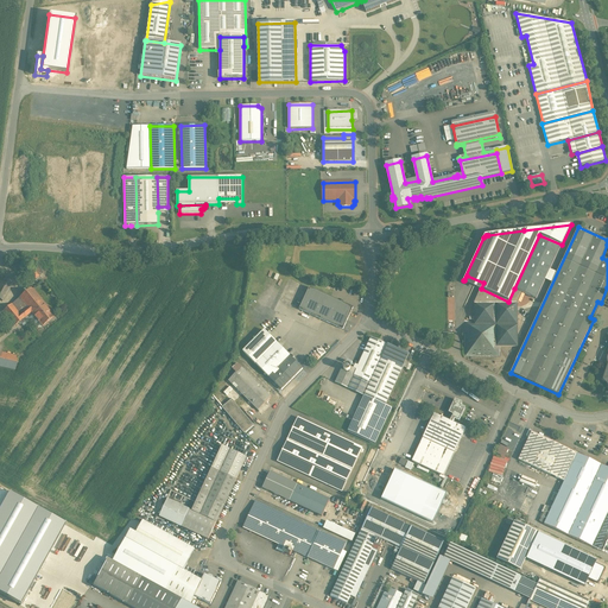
[(539,235),(514,289),(523,293),(536,299),(562,245),(539,235)]
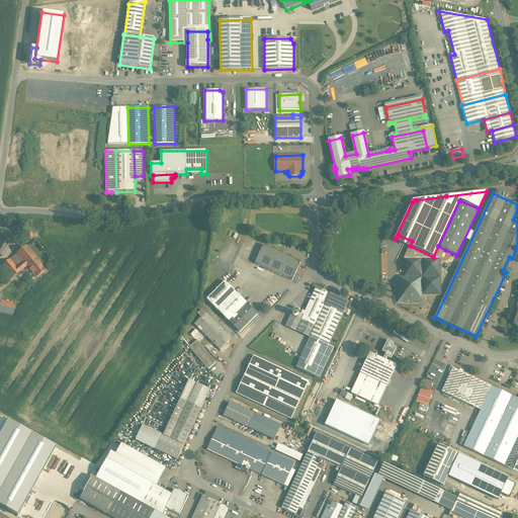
[(31,234),(26,227),(23,230),(28,236),(31,234)]
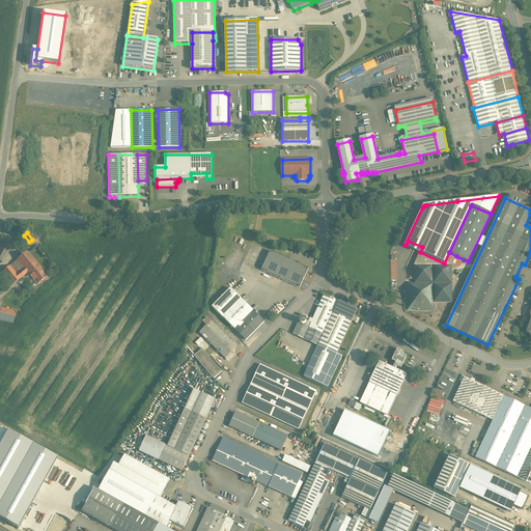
[(2,242),(0,245),(0,261),(2,263),(11,247),(2,242)]
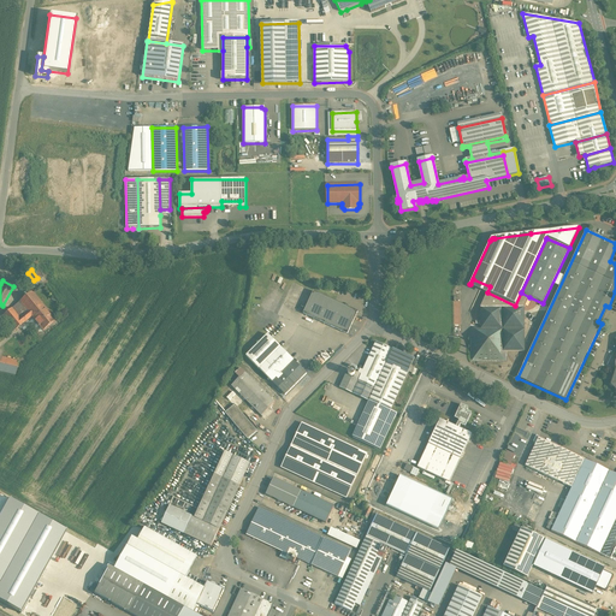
[(304,313),(348,332),(357,312),(314,291),(304,313)]
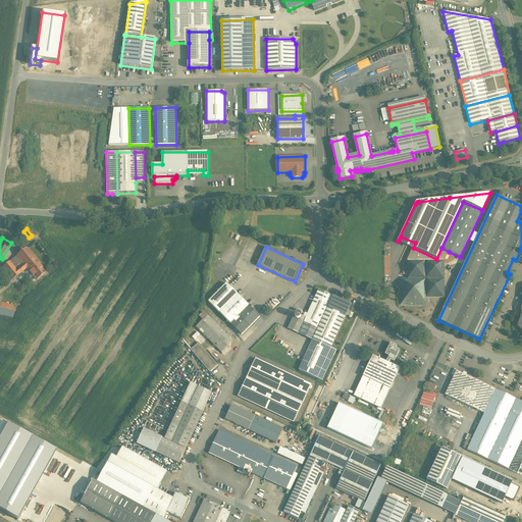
[(27,248),(16,255),(23,263),(24,266),(35,258),(27,248)]
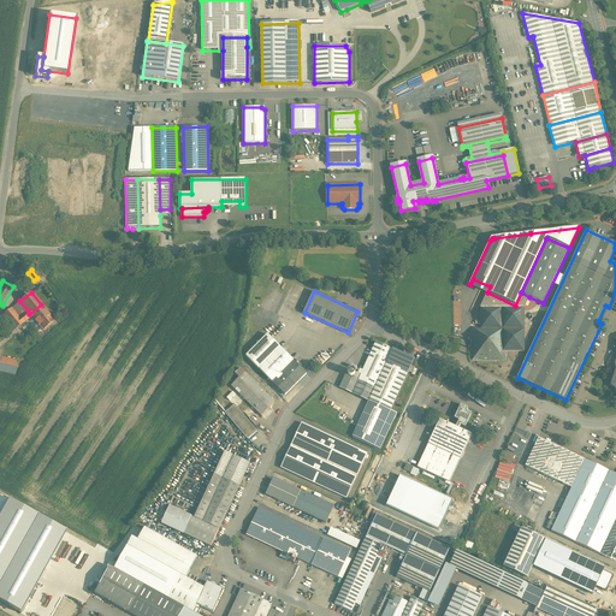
[(529,297),(521,292),(515,306),(487,292),(480,307),(502,307),(525,307),(529,297)]
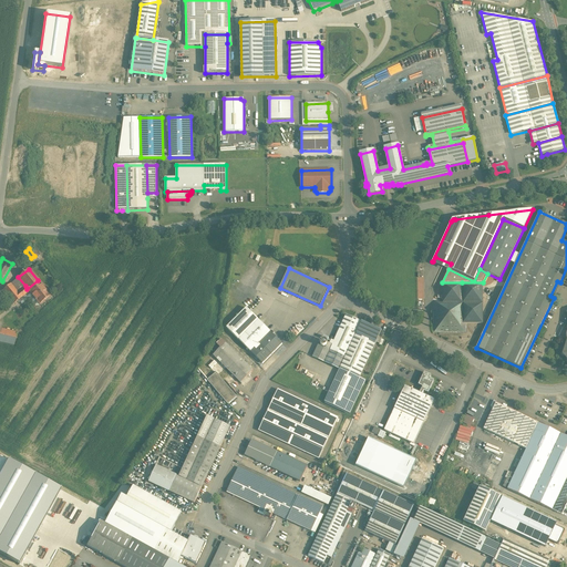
[(50,296),(38,280),(27,289),(29,291),(40,305),(50,296)]
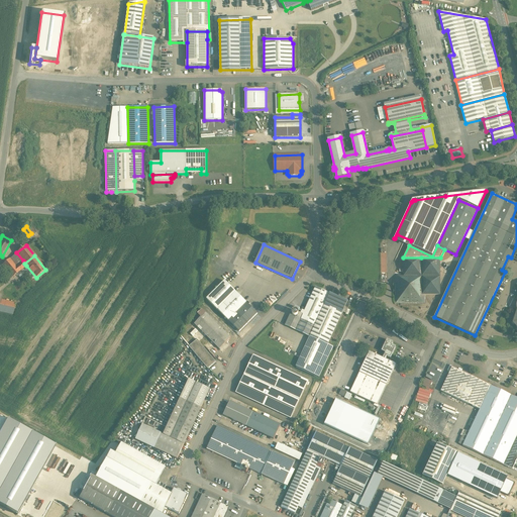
[(421,257),(403,257),(403,275),(403,277),(421,277),(421,257)]
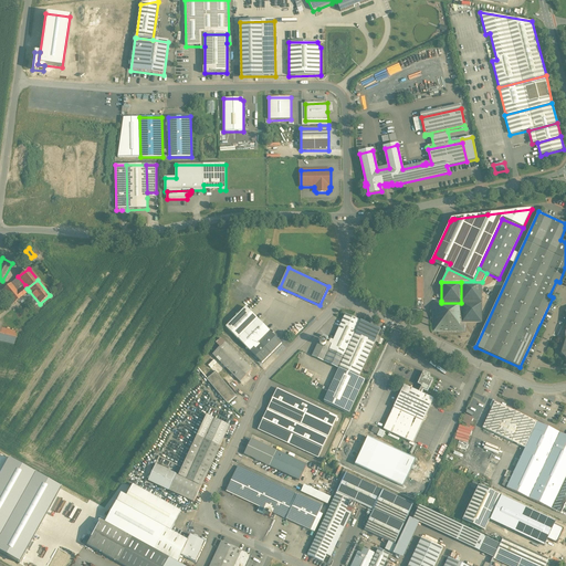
[(482,282),(461,282),(461,303),(482,303),(482,282)]
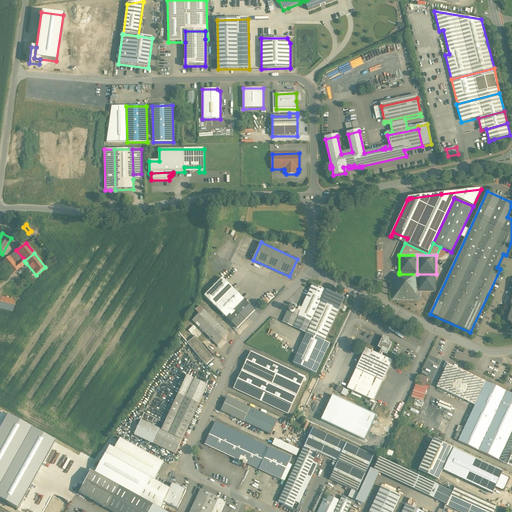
[(16,264),(10,256),(1,263),(11,275),(26,263),(24,261),(23,258),(16,264)]
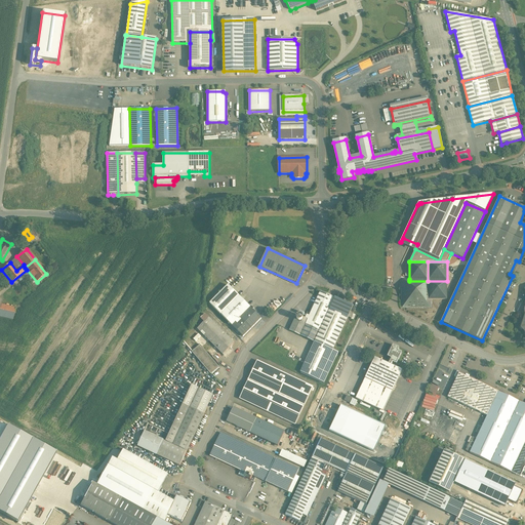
[(428,281),(409,281),(409,279),(402,279),(403,307),(430,307),(430,303),(432,303),(432,300),(431,300),(431,299),(428,299),(428,281)]
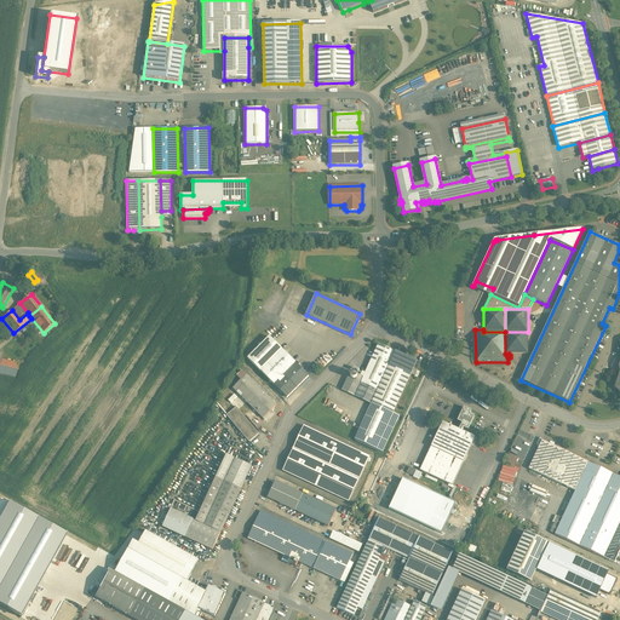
[(528,332),(505,332),(505,354),(509,354),(528,354),(528,332)]
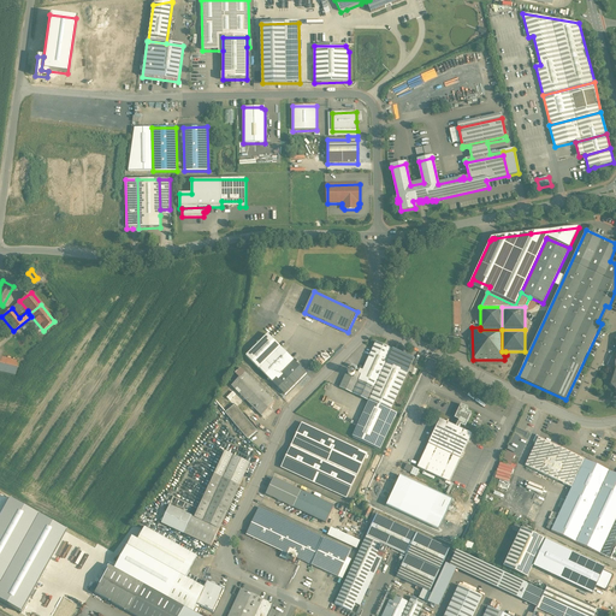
[(247,356),(259,369),(280,348),(268,335),(247,356)]
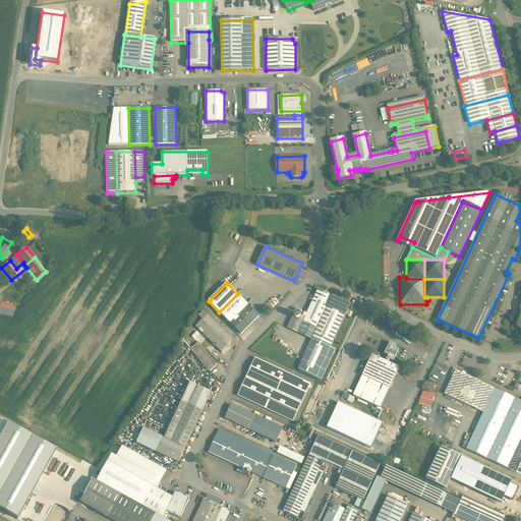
[(305,316),(302,322),(316,329),(328,306),(332,296),(317,289),(305,316)]
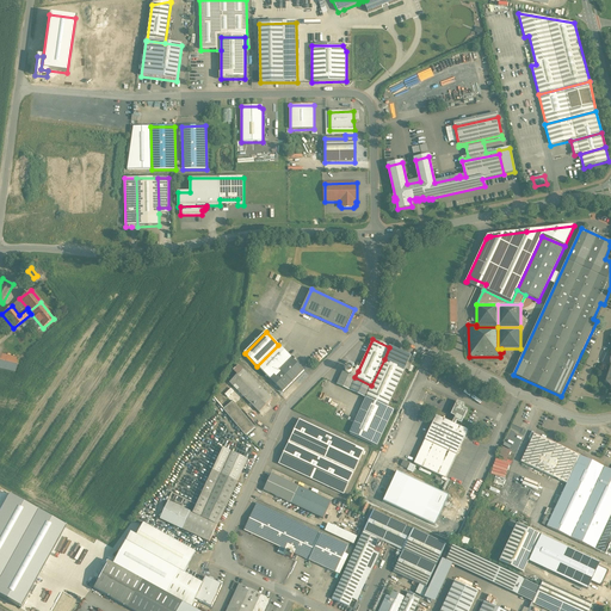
[(278,345),(257,366),(270,380),(291,358),(278,345)]
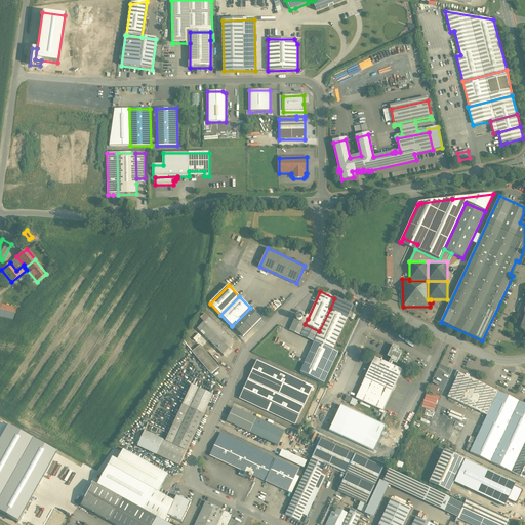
[(353,307),(334,298),(330,309),(348,317),(351,312),(353,307)]
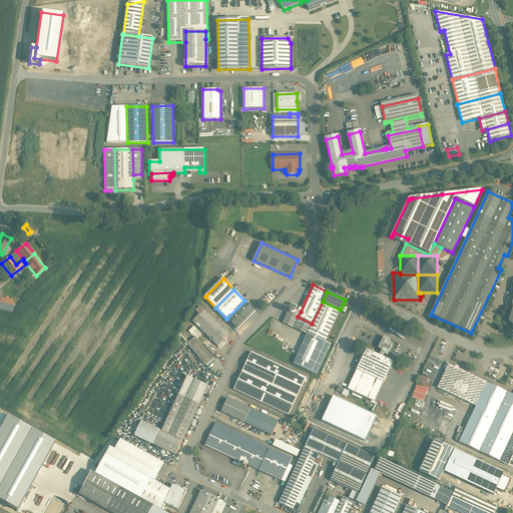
[(16,302),(0,298),(0,309),(13,313),(16,302)]
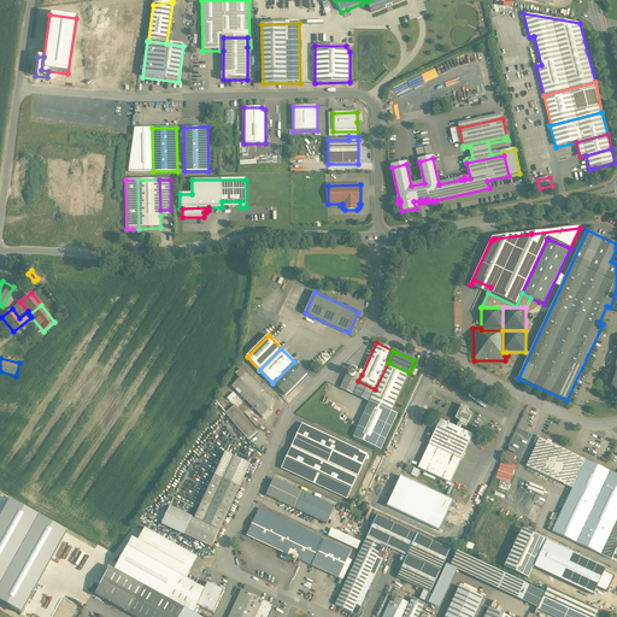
[(294,362),(272,383),(286,395),(307,375),(294,362)]
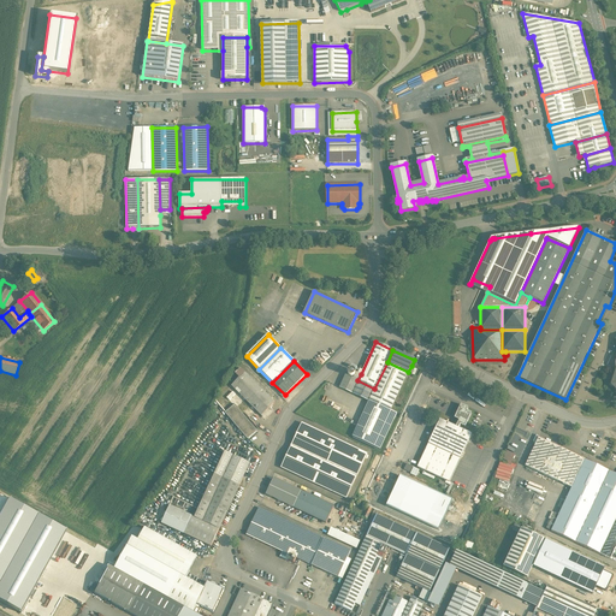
[(388,362),(374,389),(369,402),(390,412),(391,410),(408,372),(388,362)]
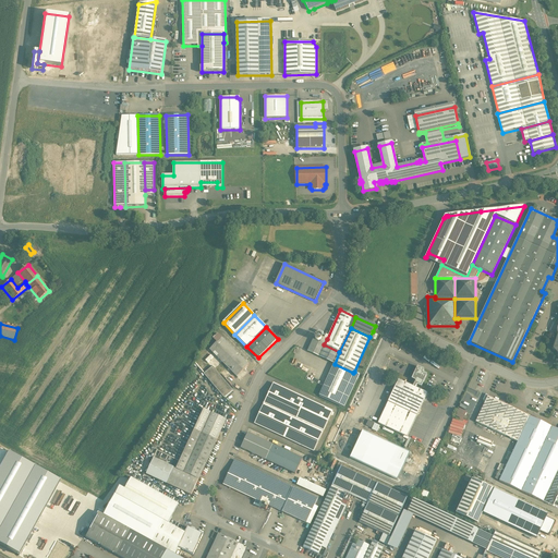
[(221,338),(218,334),(213,339),(215,340),(207,348),(209,350),(221,338)]
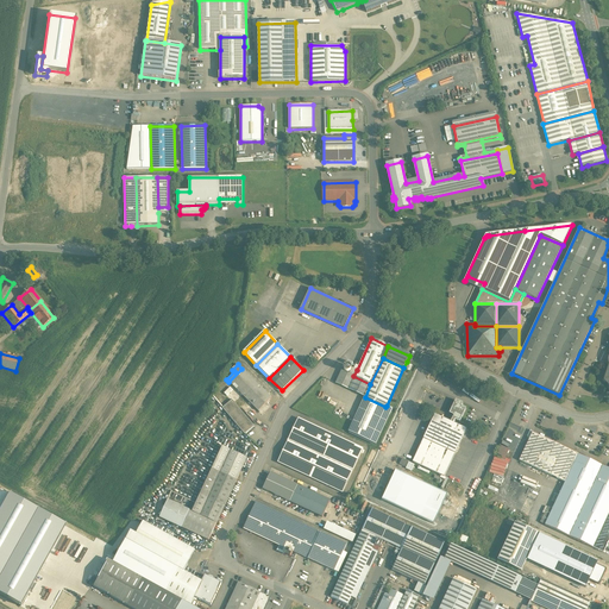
[(271,399),(242,369),(228,382),(238,390),(249,401),(258,412),(271,399)]
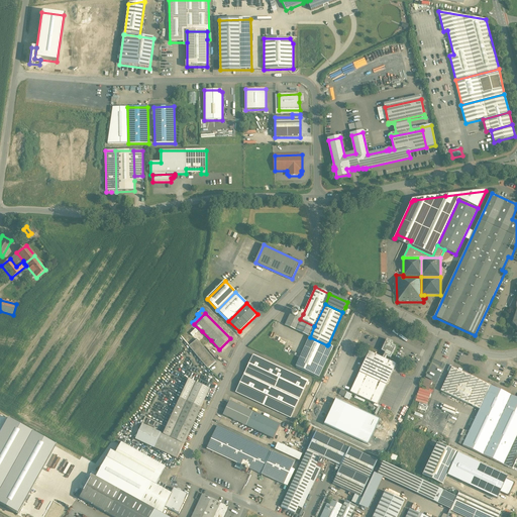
[(303,314),(299,313),(297,318),(290,315),(286,325),(310,336),(310,337),(314,326),(300,319),(303,314)]
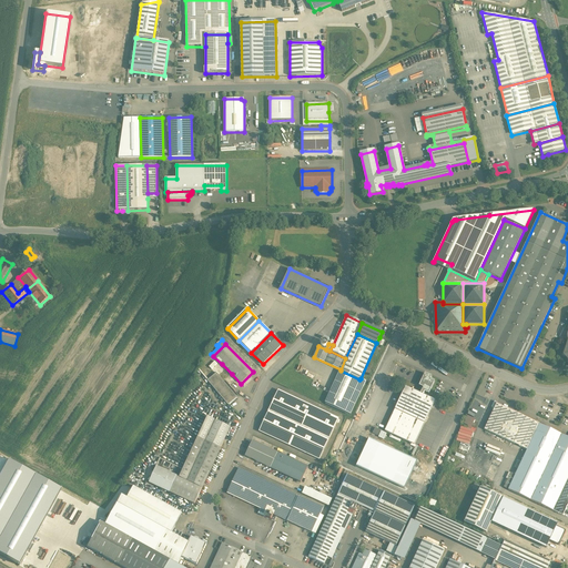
[(341,369),(325,403),(351,415),(366,381),(361,378),(359,379),(341,371),(341,369)]
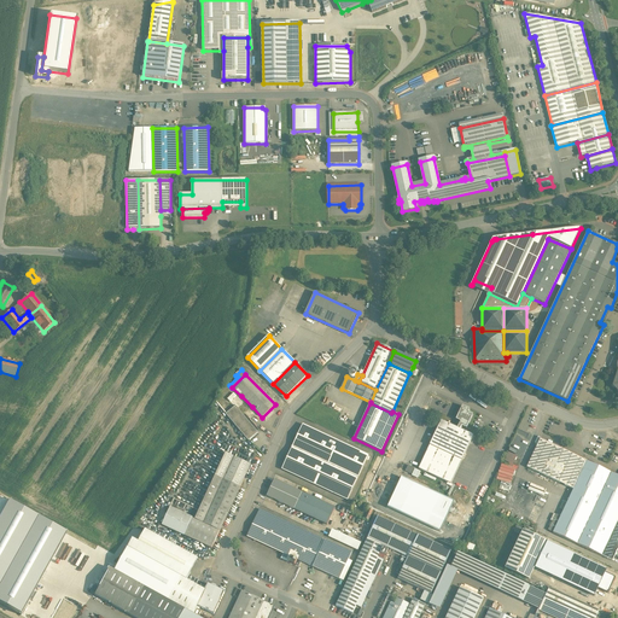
[(470,409),(462,406),(456,420),(460,421),(458,429),(460,430),(461,426),(466,429),(473,415),(468,413),(470,409)]
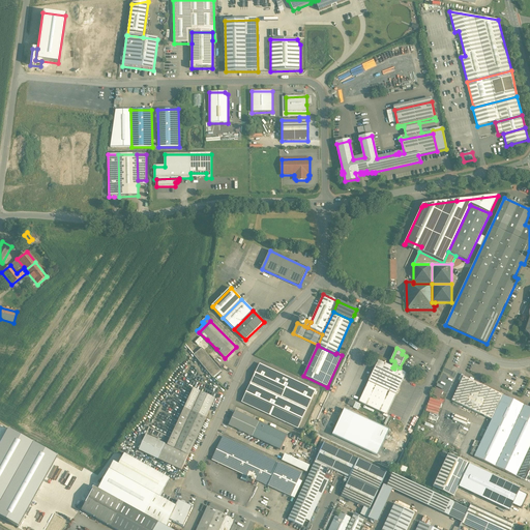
[(208,356),(202,349),(194,355),(212,378),(221,371),(208,356)]
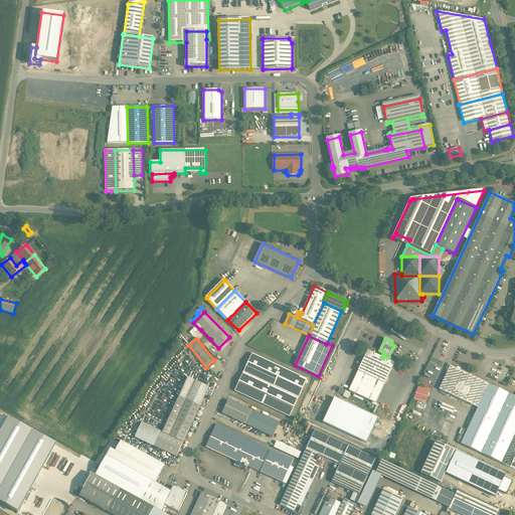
[(367,351),(349,390),(375,403),(394,363),(383,358),(381,357),(367,351)]
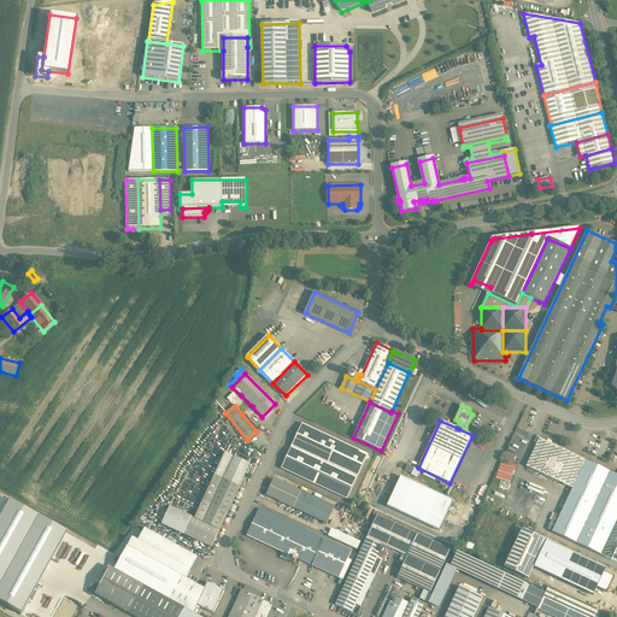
[(346,445),(301,424),(292,446),(335,466),(346,445)]
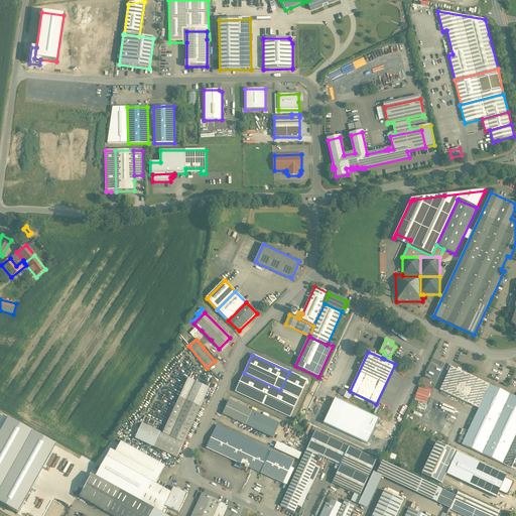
[(490,385),(452,367),(440,390),(479,408),(490,385)]
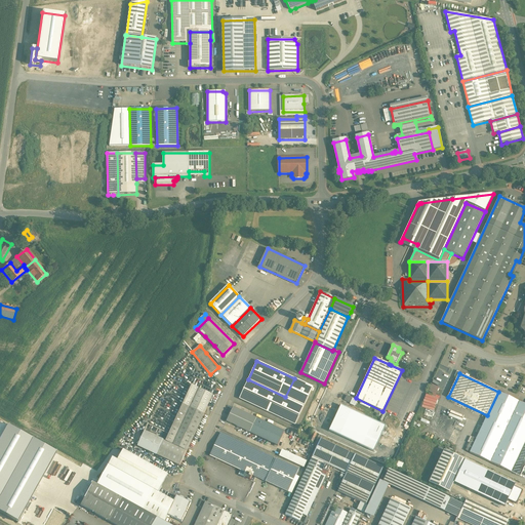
[(313,387),(294,378),(285,397),(304,406),(313,387)]
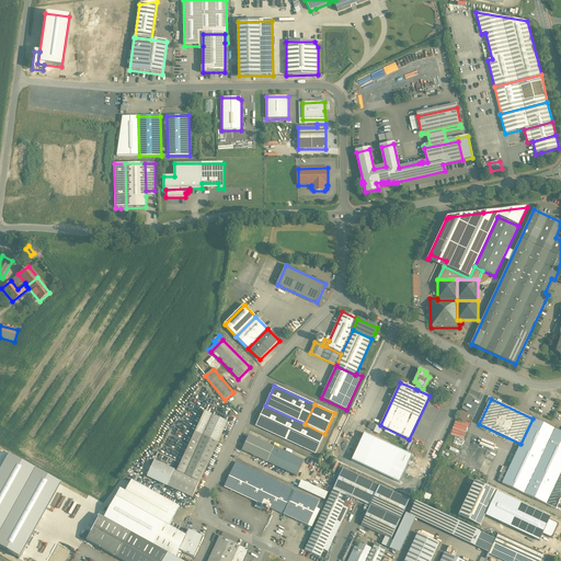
[(305,424),(265,405),(255,426),(316,454),(324,434),(305,424)]
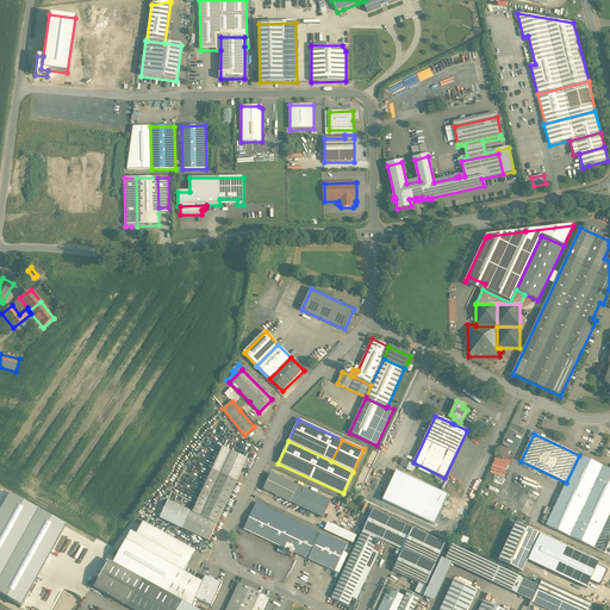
[(247,459),(223,447),(192,512),(168,502),(160,518),(209,541),(247,459)]
